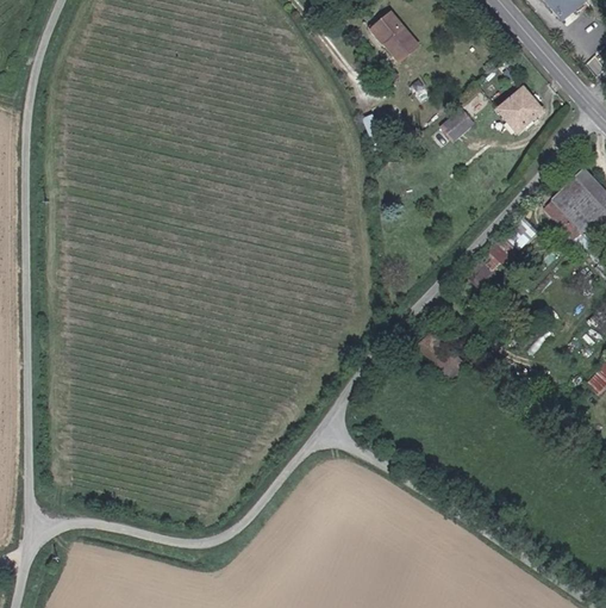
[(572,2),(574,6),(581,0),(549,0),(560,12),(572,2)]
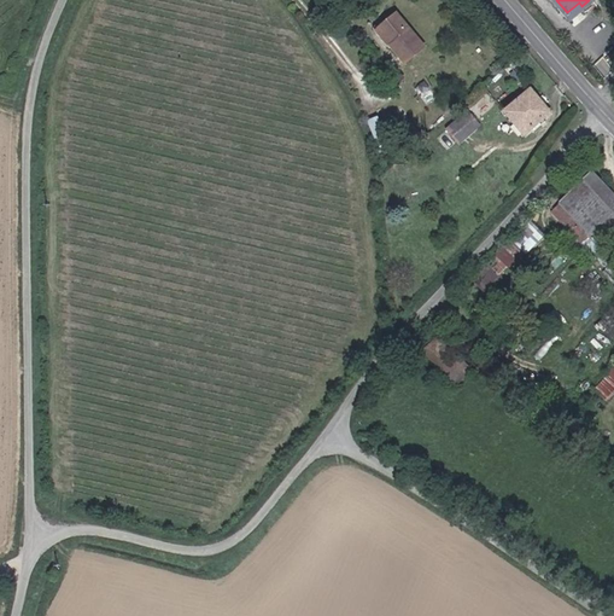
[(569,16),(582,6),(579,3),(567,12),(569,16)]
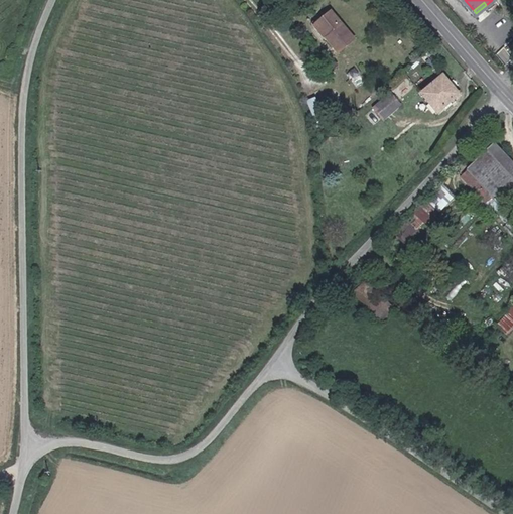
[(355,39),(331,10),(322,18),(321,16),(311,24),(324,39),(328,36),(340,51),(355,39)]
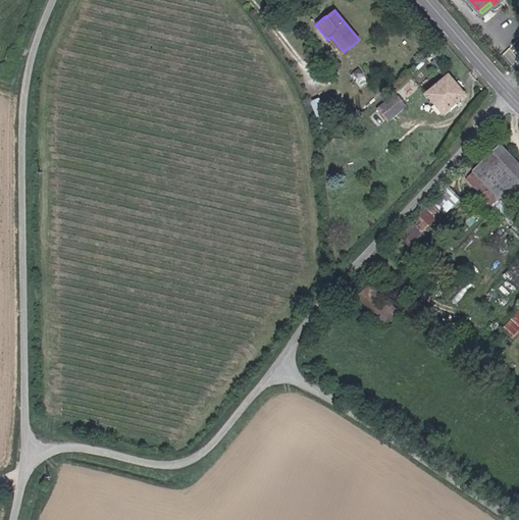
[(464,92),(449,72),(425,91),(442,110),(464,92)]
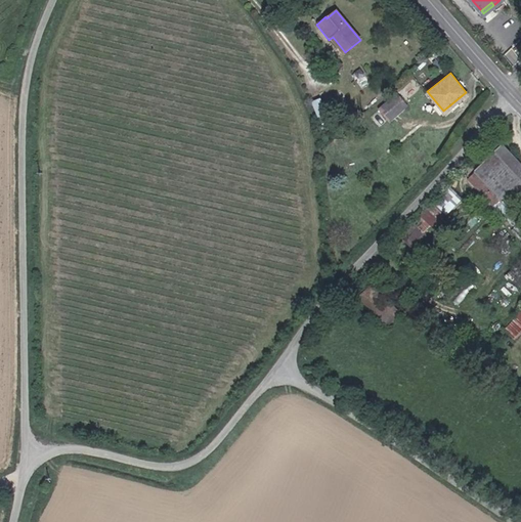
[(406,105),(396,92),(377,109),(386,121),(406,105)]
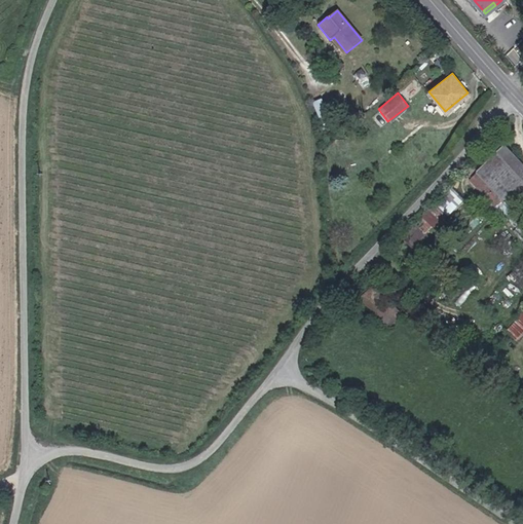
[(522,194),(522,161),(505,143),(472,175),(499,202),(516,187),(522,194)]
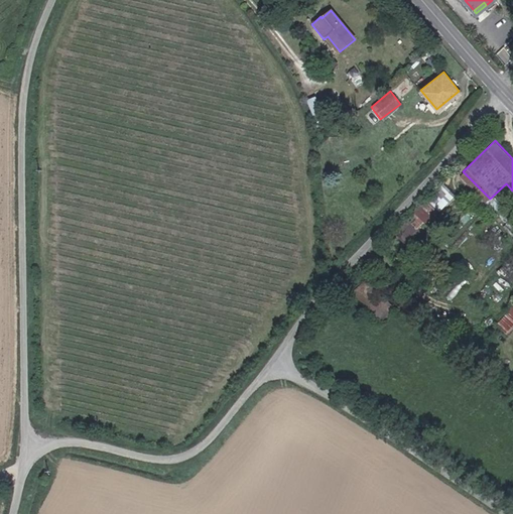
[(404,240),(451,194),(439,182),(393,228),(404,240)]
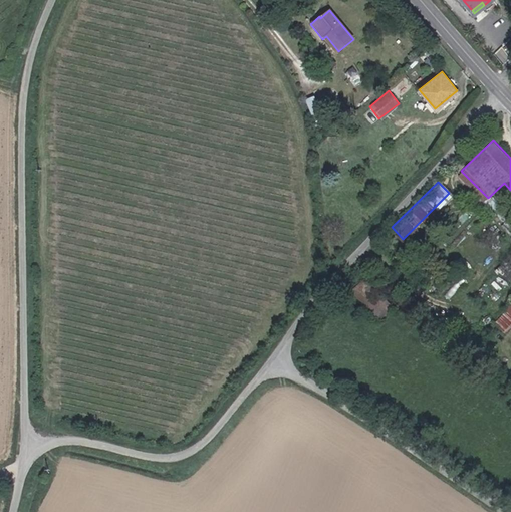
[(347,289),(376,317),(390,304),(361,276),(347,289)]
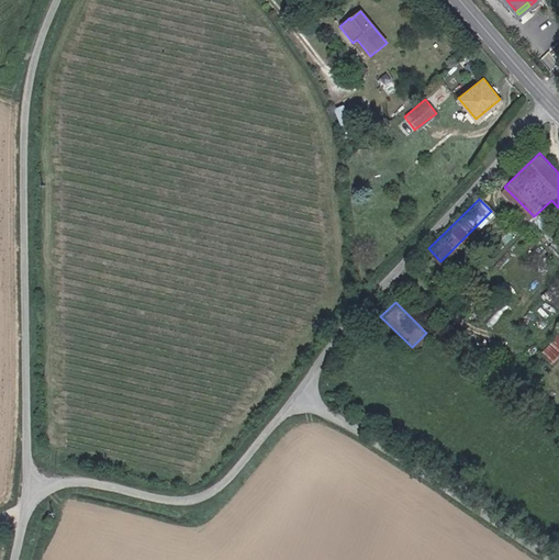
[(550,362),(558,353),(558,346),(558,345),(558,327),(537,349),(550,362)]
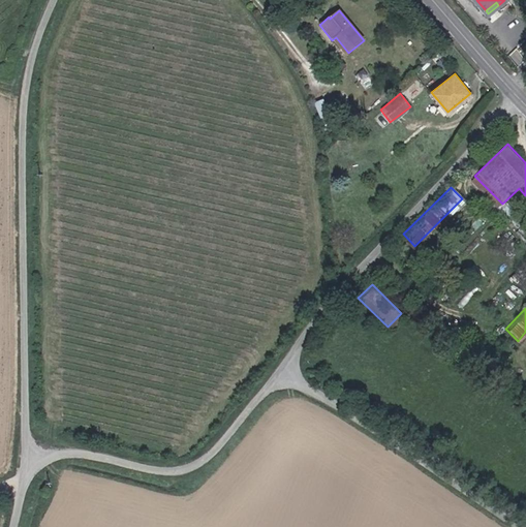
All buildings are outlined.
